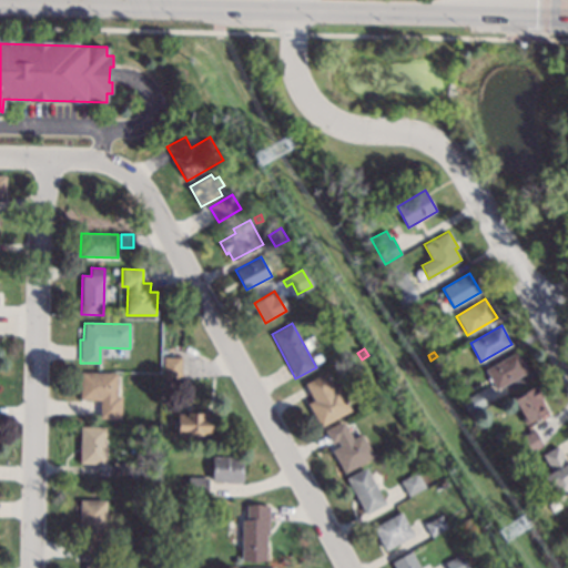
[(527,372),(496,389),(485,369),(516,352),(527,372)]
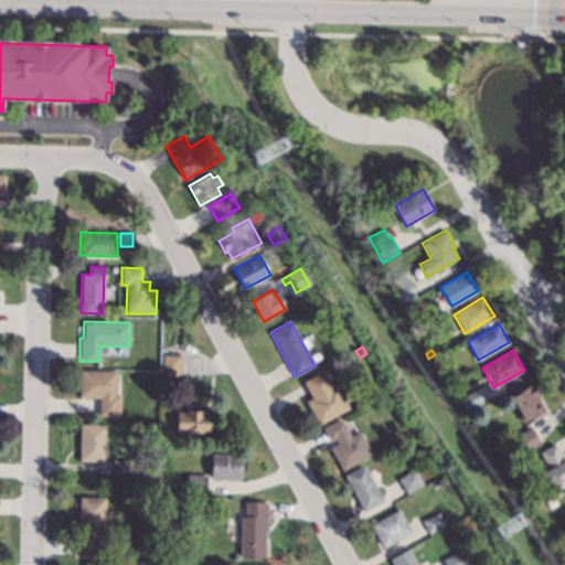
[(180,376),(162,377),(162,355),(180,355),(180,376)]
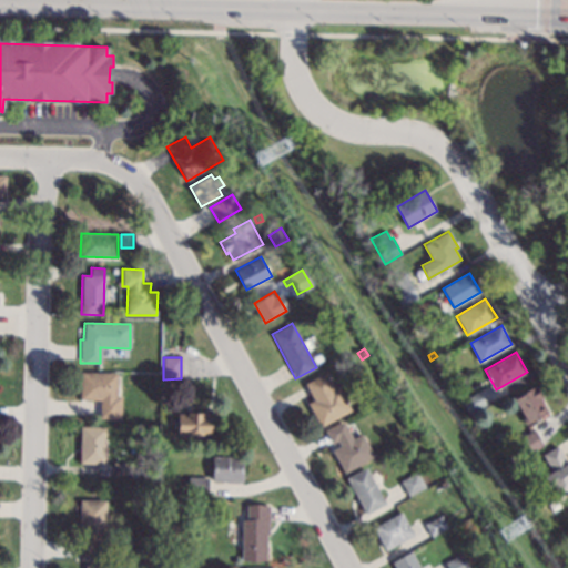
[(117,396),(121,396),(121,418),(100,418),(100,399),(80,399),(81,373),(117,373),(117,396)]
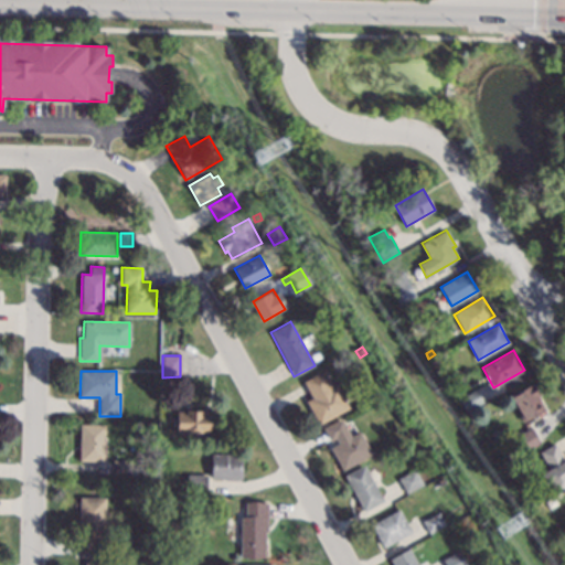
[(331,387),(337,385),(349,407),(319,424),(307,402),(312,398),(304,382),(323,371),(331,387)]
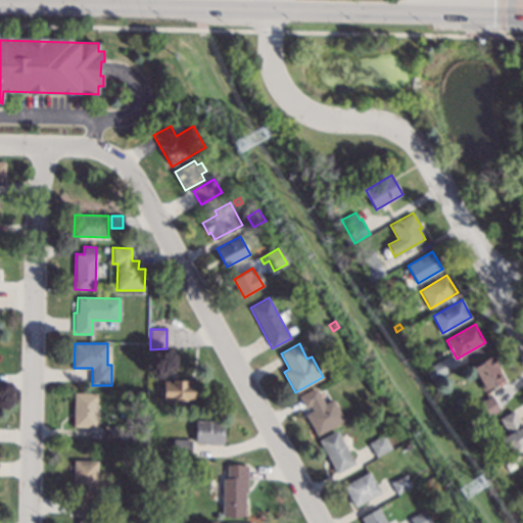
[(505,378),(484,389),(472,368),(492,357),(505,378)]
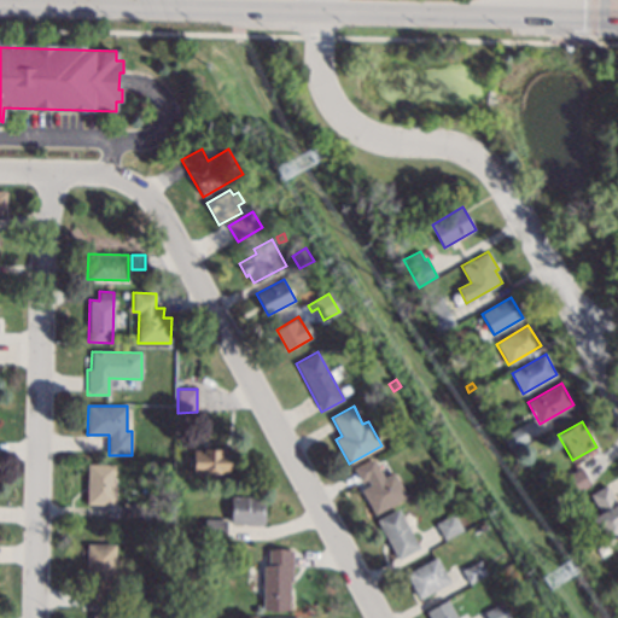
[(528,441),(509,452),(501,437),(520,426),(528,441)]
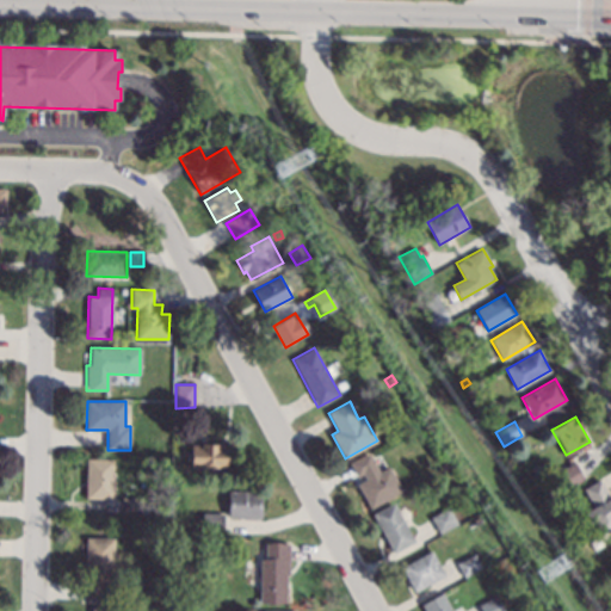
[(229,444),(228,471),(191,470),(192,444),(218,445),(218,444),(229,444)]
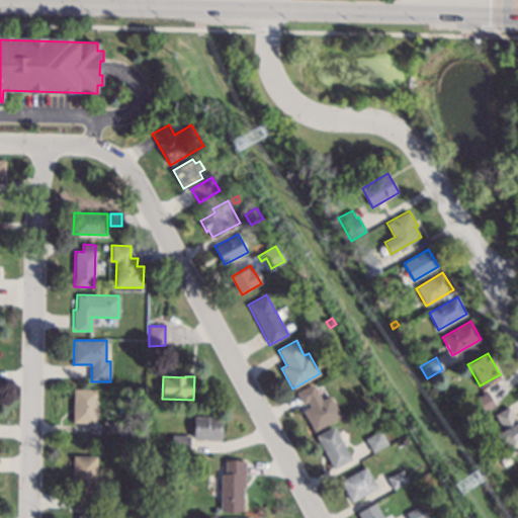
[(322,401),(330,396),(341,417),(314,431),(303,411),(310,407),(308,402),(301,405),(295,394),(313,383),(322,401)]
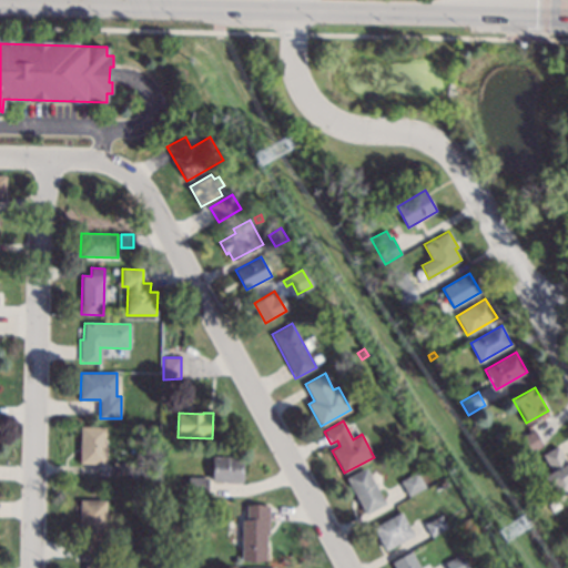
[(104,464),(79,464),(80,426),(105,427),(104,464)]
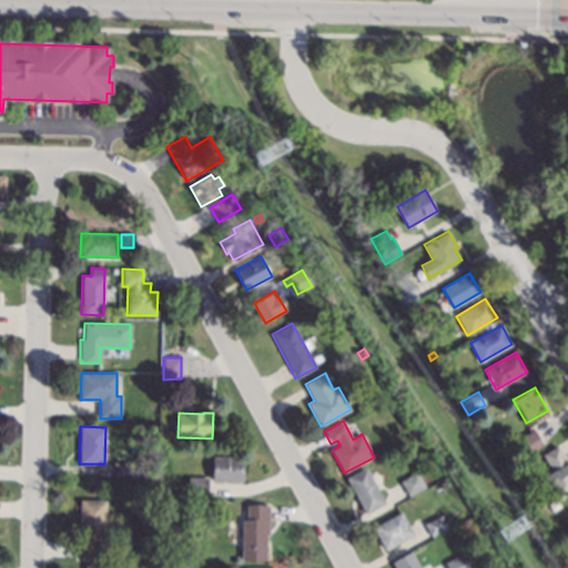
[(541,446),(536,430),(523,436),(528,452),(541,446)]
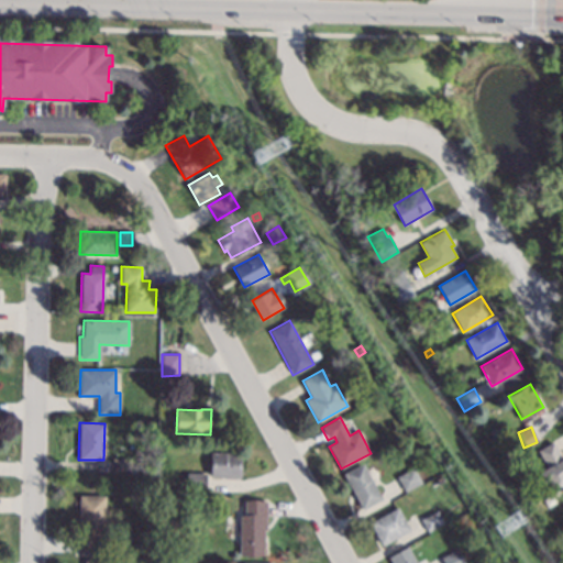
[(562,460),(562,487),(553,494),(547,483),(539,487),(531,475),(547,466),(537,450),(552,441),(562,460)]
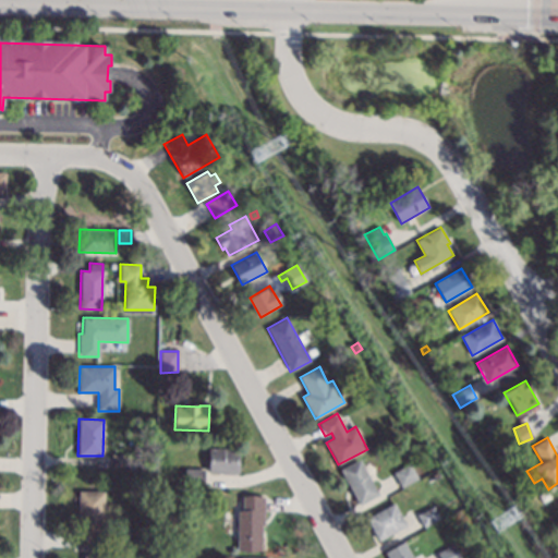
[(522,443),(516,447),(512,441),(519,438),(522,443)]
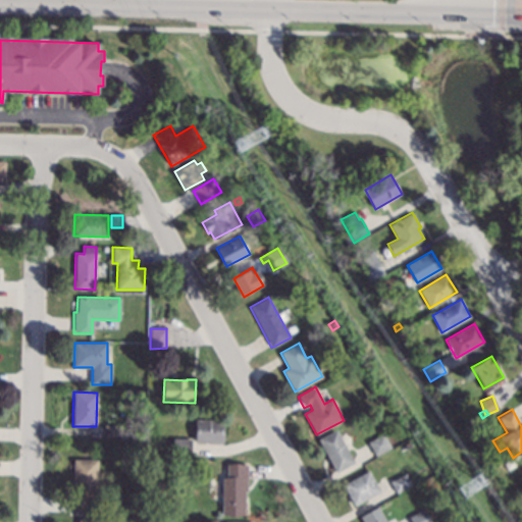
[(224,420),(223,442),(195,441),(196,419),(224,420)]
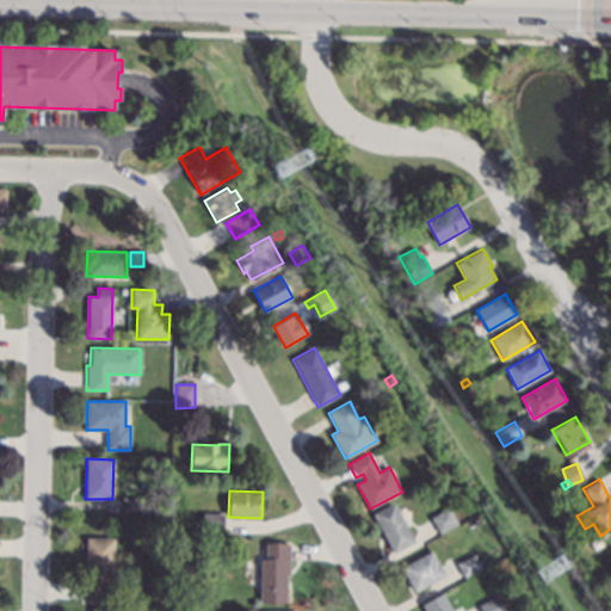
[(142,498),(141,512),(122,511),(122,497),(142,498)]
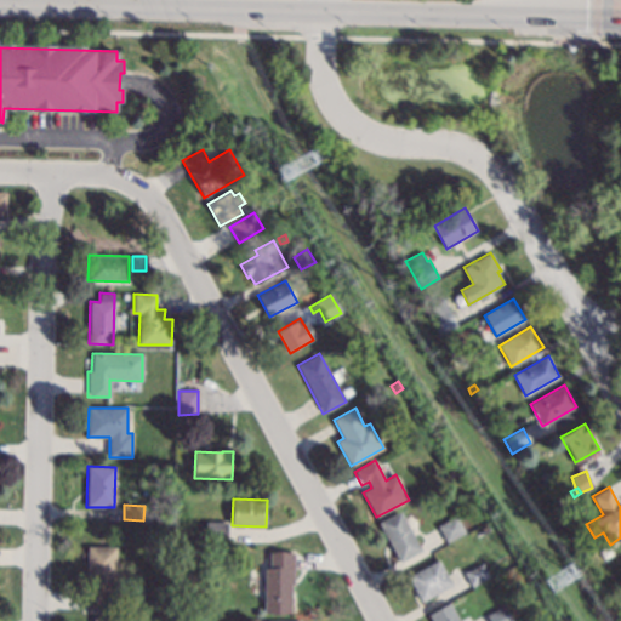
[(421,550),(399,562),(377,523),(399,511),(421,550)]
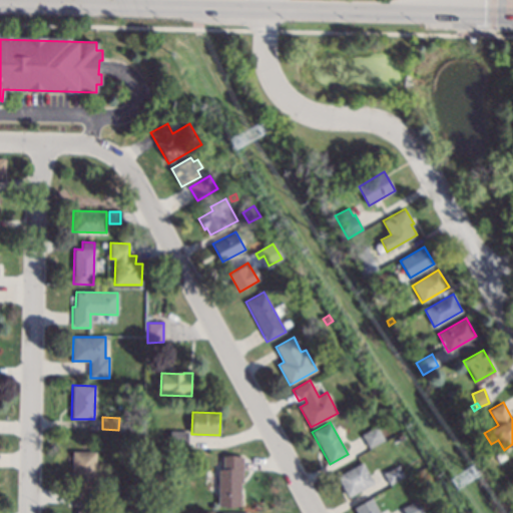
[(384,440),(368,448),(361,434),(376,426),(384,440)]
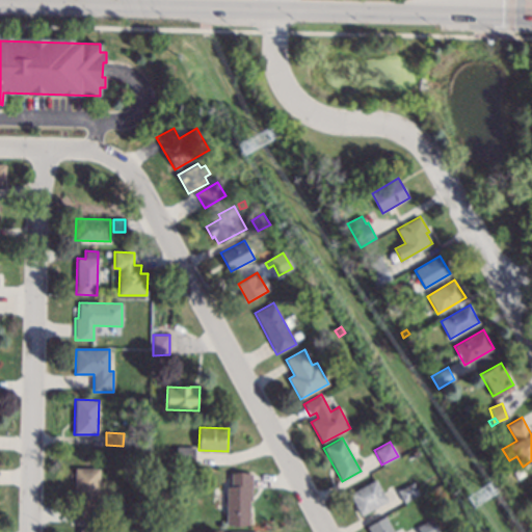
[(194,469),(177,468),(177,447),(194,448),(194,469)]
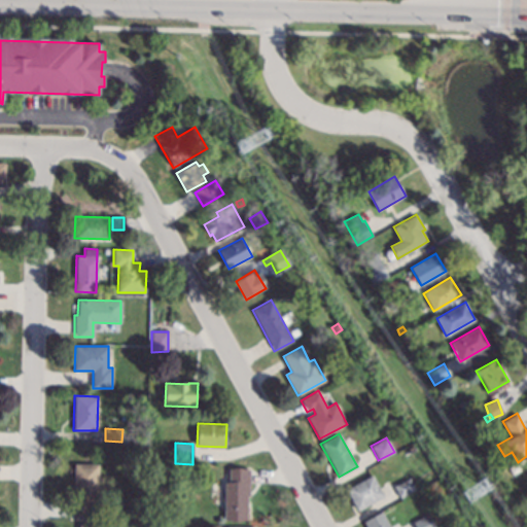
[(97,508),(90,508),(90,519),(71,518),(72,489),(73,489),(74,464),(97,464),(97,508)]
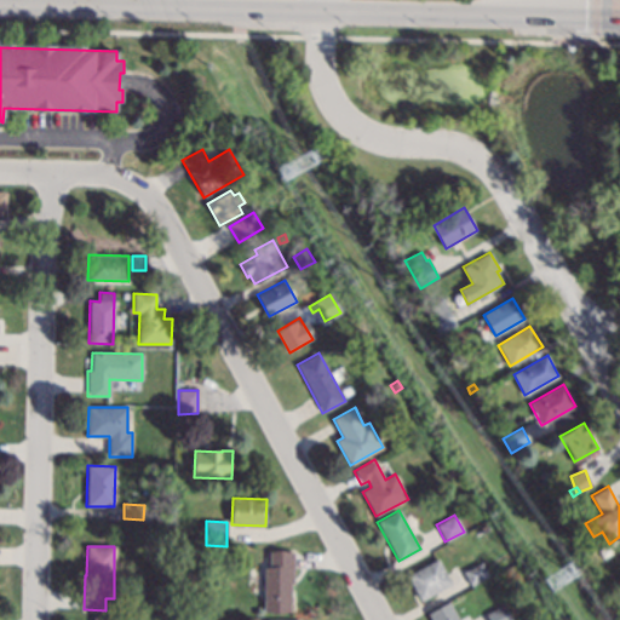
[(293,583),(291,583),(291,612),(263,610),(263,567),(268,567),(268,551),(293,551),(293,583)]
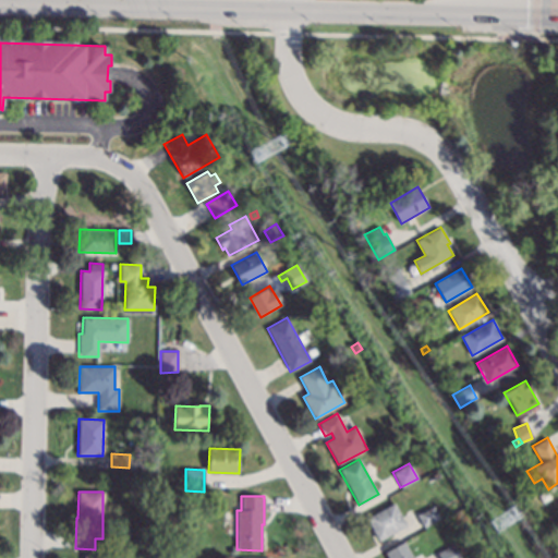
[(405,525),(378,541),(365,518),(393,502),(405,525)]
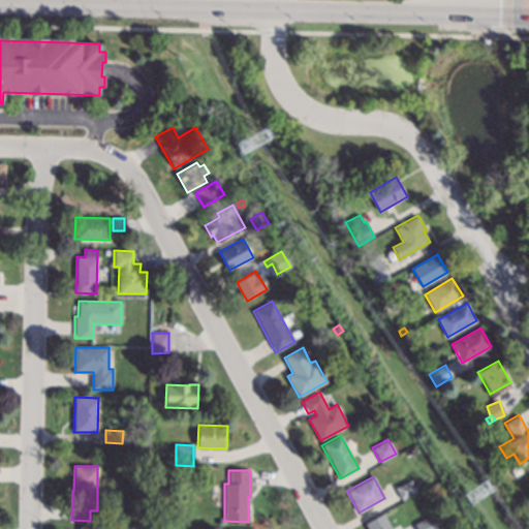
[(414,485),(418,483),(419,487),(415,489),(417,492),(400,500),(394,485),(398,484),(398,485),(411,478),(414,485)]
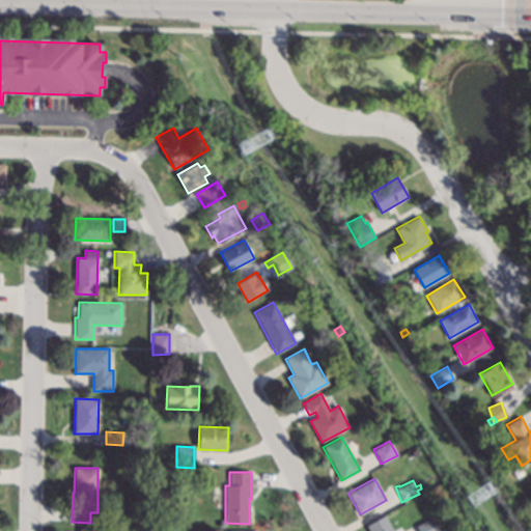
[(392,530),(368,530),(365,525),(384,515),(392,530)]
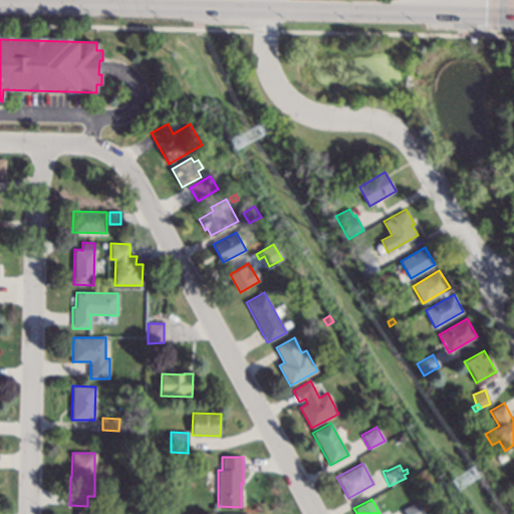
[(424,513),(405,513),(403,509),(417,501),(424,513)]
